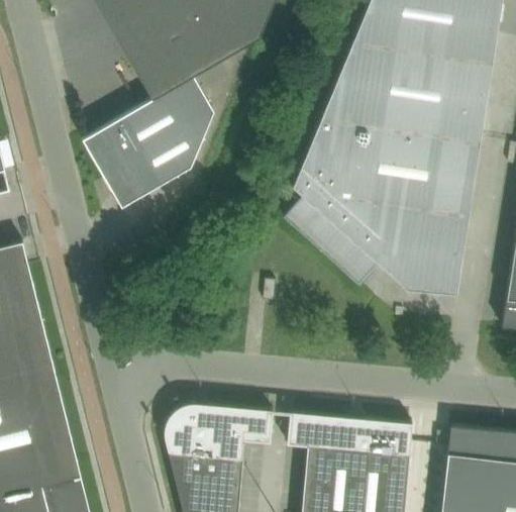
[(132,64),(153,99),(193,77),(194,76),(260,37),(275,0),(107,0),(141,59),(132,64)]
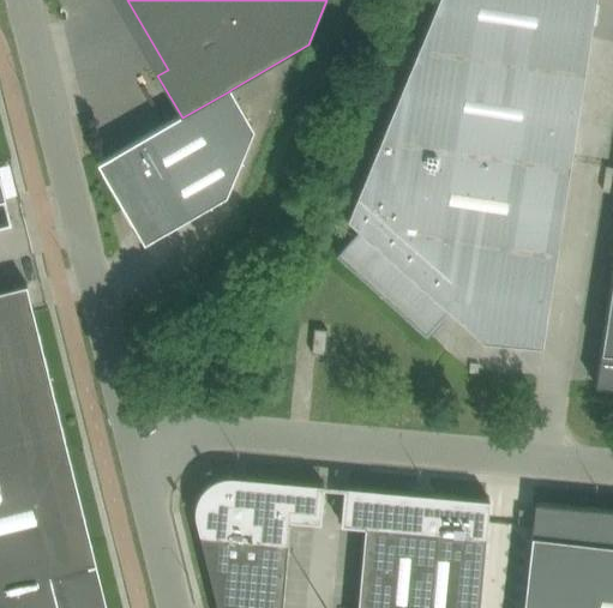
[(544,350),(596,0),(440,0),(348,223),(359,233),(337,258),(408,321),(426,338),(442,320),(449,313),(485,345),(544,350)]
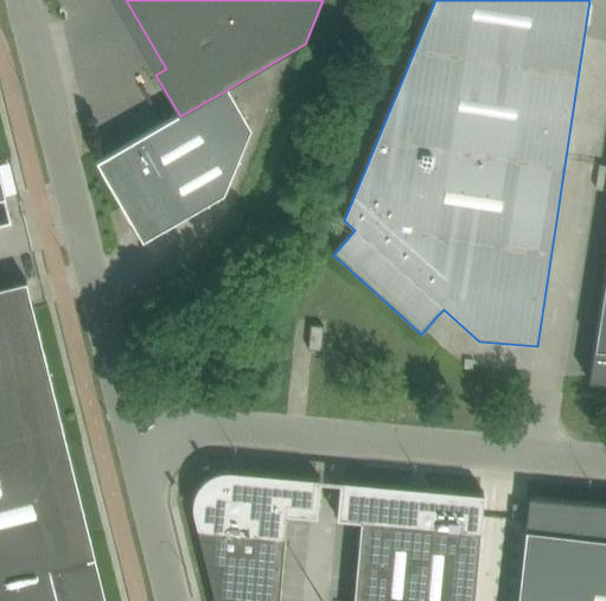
[(228,89),(227,90),(180,116),(97,165),(144,244),(225,198),(252,132),(228,89)]
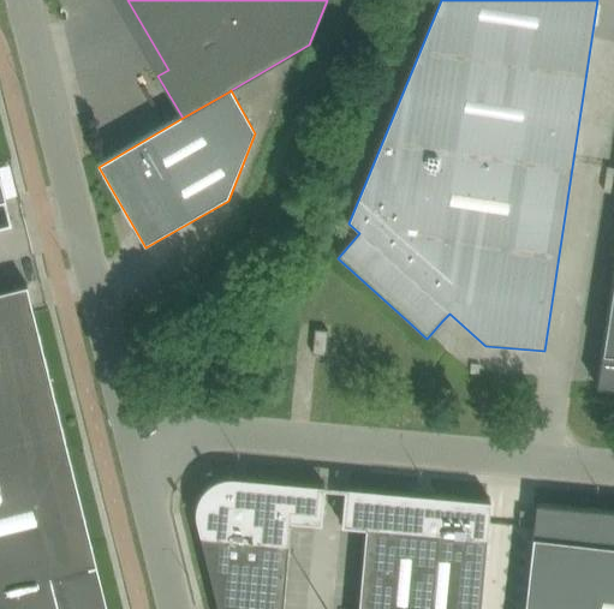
[(613,285),(597,390),(613,392),(613,285)]
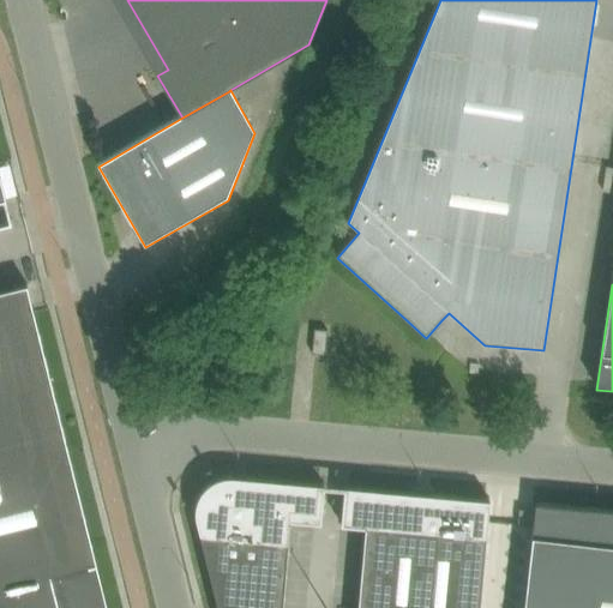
[(100,607),(62,456),(67,455),(67,456),(70,456),(35,317),(0,324),(0,607),(100,607)]
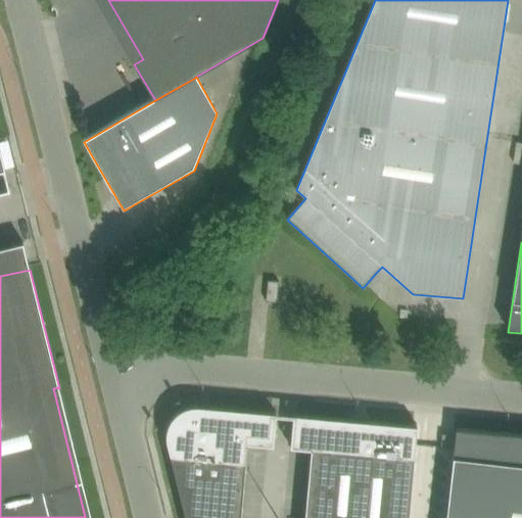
[(267,304),(278,305),(280,285),(269,284),(267,304)]
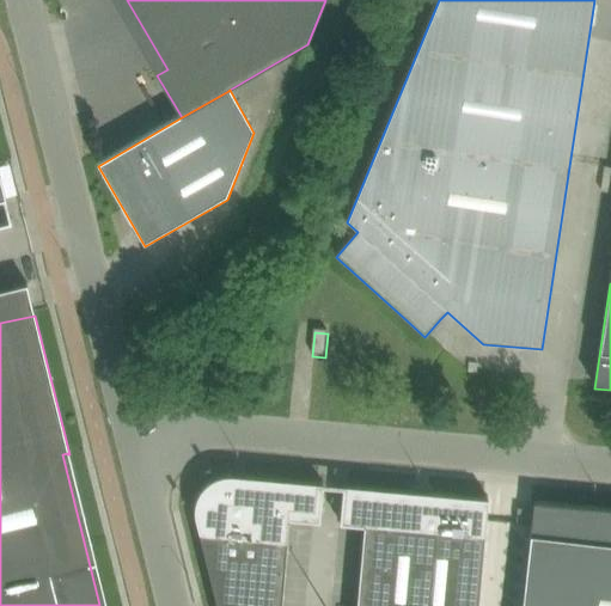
[(196,518),(196,520),(217,605),(478,605),(489,502),(344,489),(341,526),(365,528),(358,605),(288,605),(297,522),(321,525),(324,487),(233,479),(231,478),(227,479),(225,479),(221,479),(219,481),(215,482),(213,483),(211,485),(208,487),(206,489),(203,491),(202,494),(200,496),(199,500),(197,502),(196,505),(196,508),(195,512),(195,514),(196,518)]
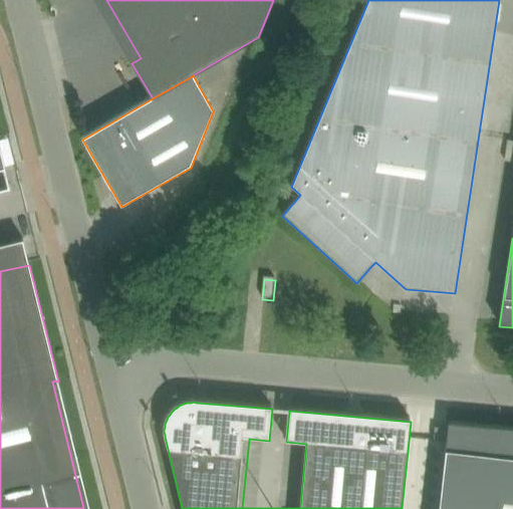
[(512,508),(512,430),(448,425),(439,508),(512,508)]
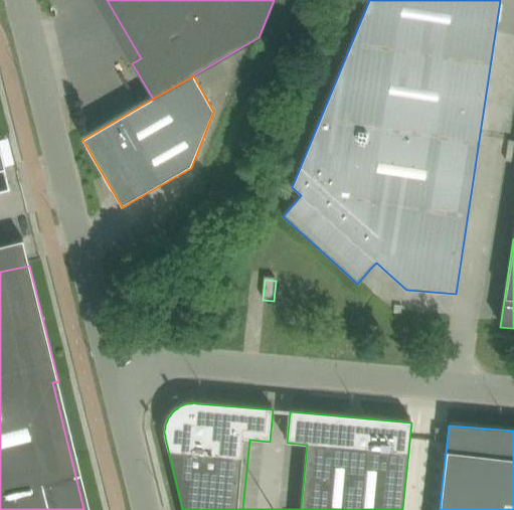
[(436,443),(447,444),(448,432),(437,431),(436,443)]
